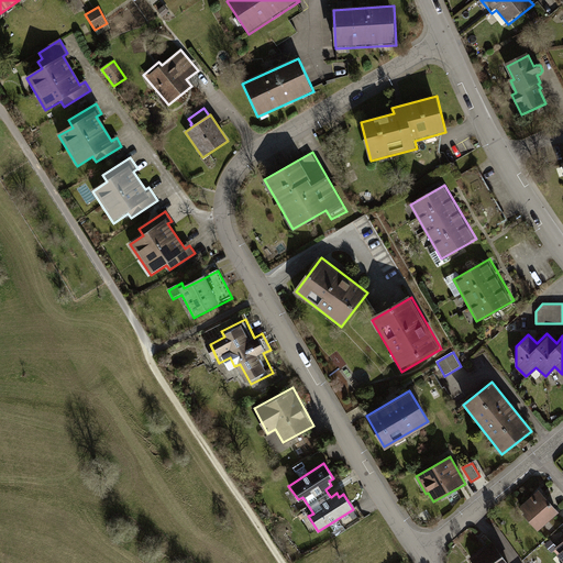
[(525,511),(523,512),(538,530),(559,511),(539,488),(519,506),(525,511)]
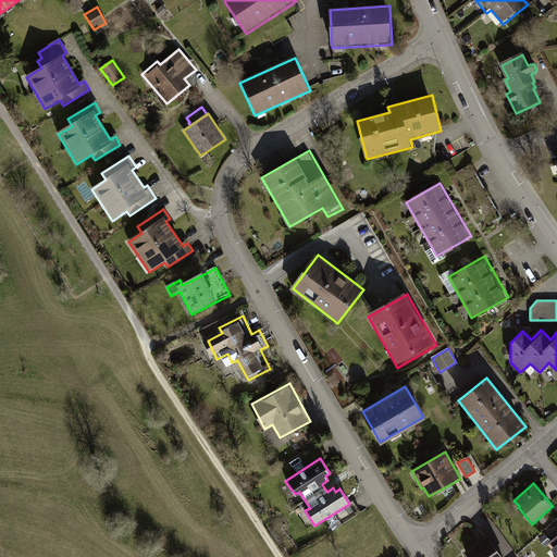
[(463,551),(468,556),(504,556),(487,534),(463,551)]
